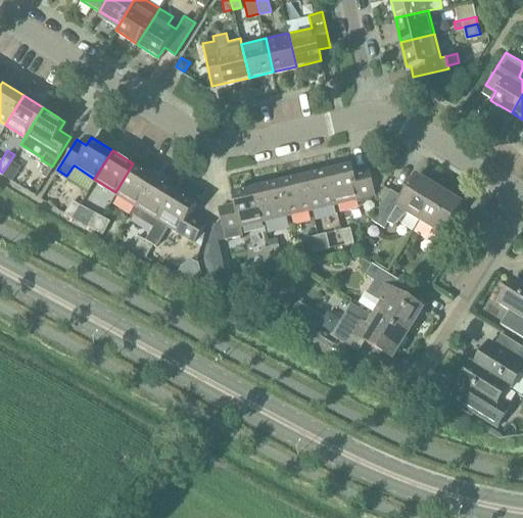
[(136,205),(154,177),(133,163),(115,192),(136,205)]
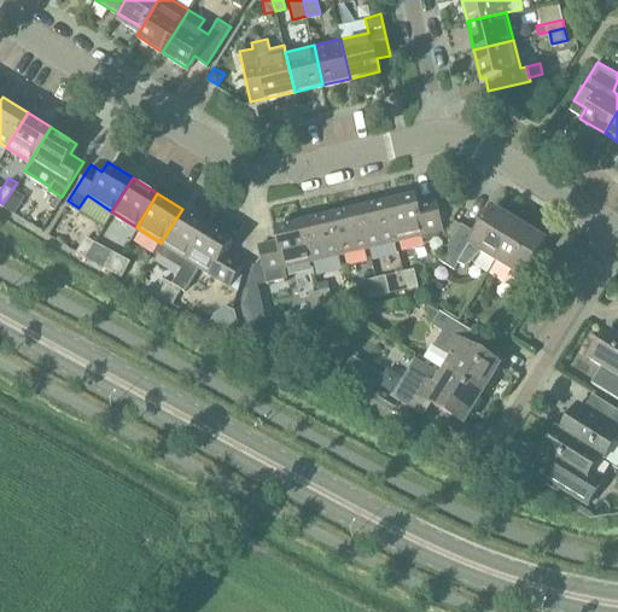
[(386,199),(395,239),(444,228),(437,196),(418,200),(415,193),(386,199)]
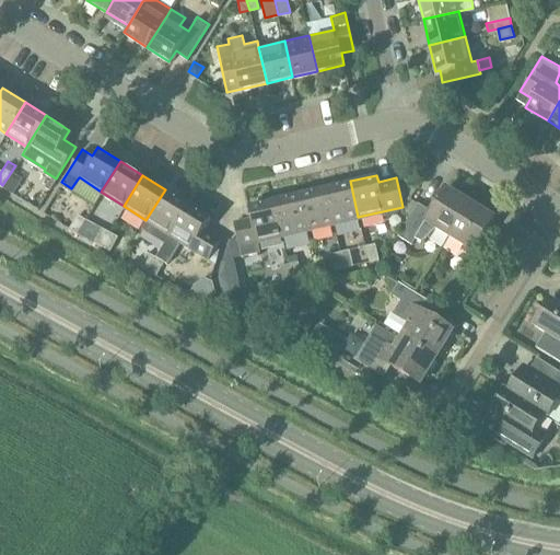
[(333,223),(358,217),(350,181),(324,187),(333,223)]
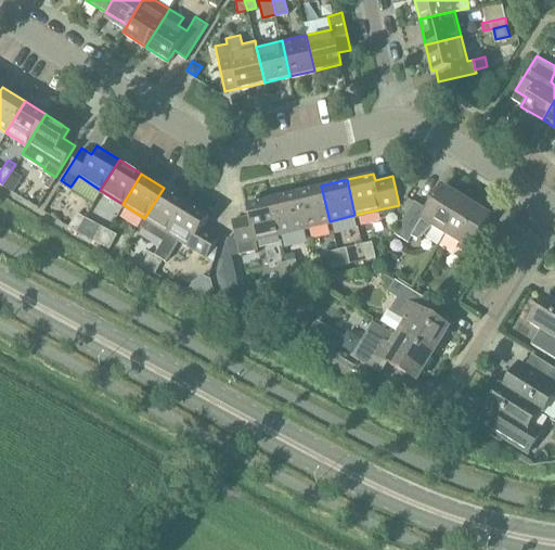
[(443,231),(464,197),(441,183),(426,207),(414,200),(394,233),(405,240),(410,233),(417,239),(434,225),(443,231)]
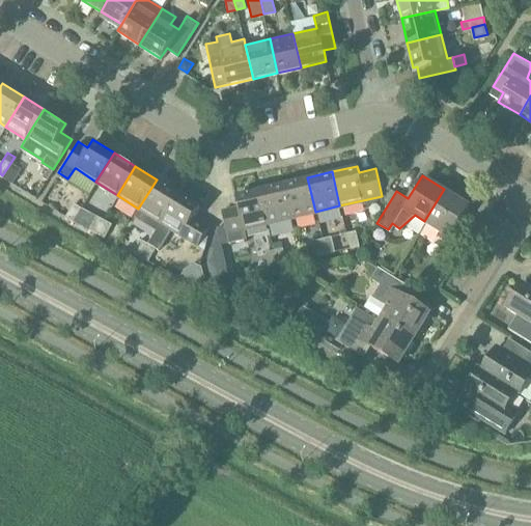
[(291,217),(315,212),(307,177),(283,184),(291,217)]
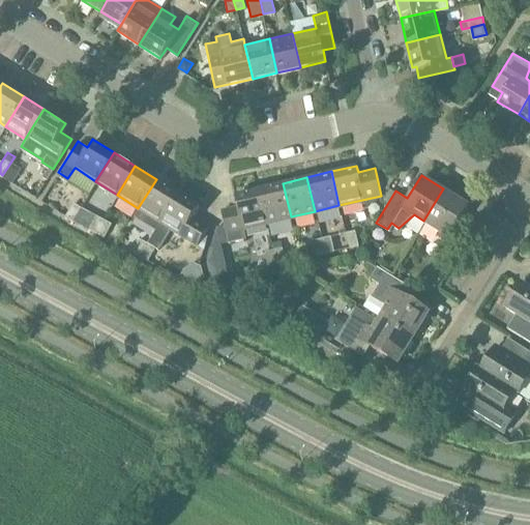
[(158,221),(177,193),(156,179),(138,208),(134,215),(154,229),(158,221)]
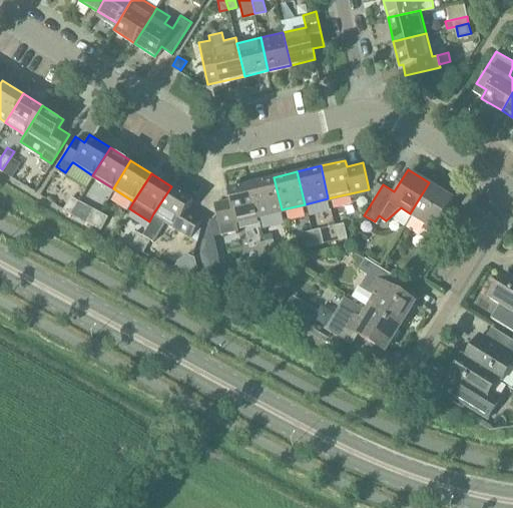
[(259,215),(282,209),(274,177),(251,182),(259,215)]
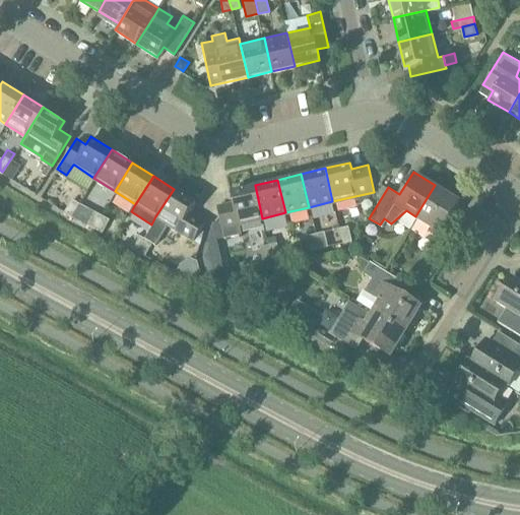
[(381,183),(374,195),(381,199),(388,187),(381,183)]
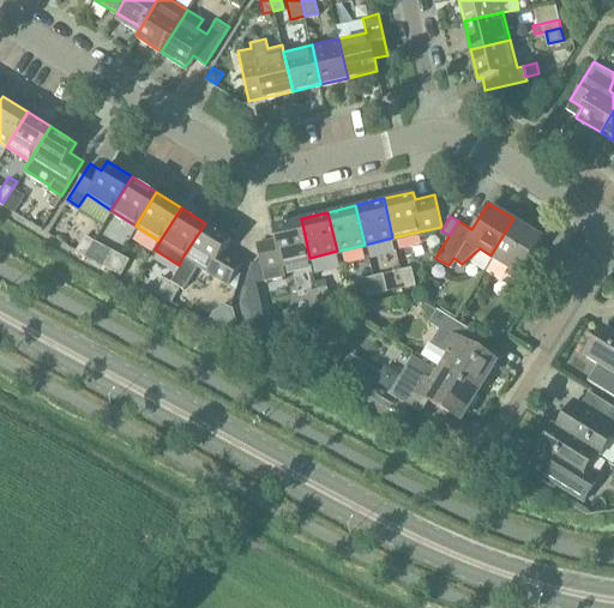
[(282,264),(309,258),(301,218),(271,226),(274,238),(256,242),(259,259),(247,263),(252,282),(264,280),(264,281),(286,276),(282,264)]
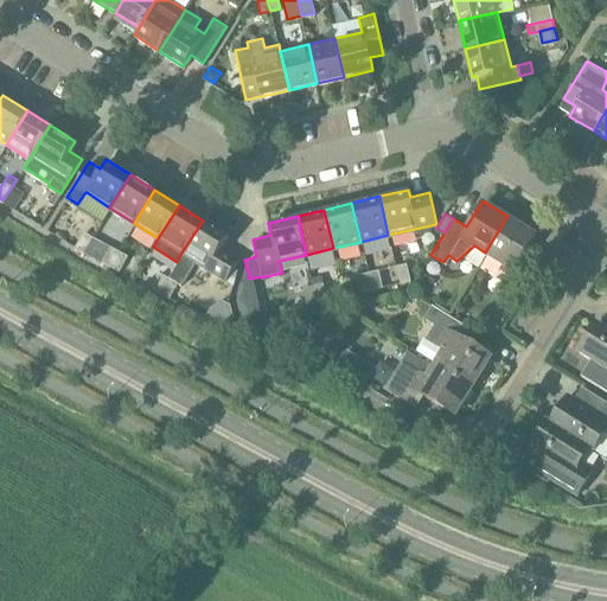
[(534,232),(508,216),(485,253),(503,263),(500,267),(509,273),(502,285),(516,293),(542,251),(528,243),(534,232)]
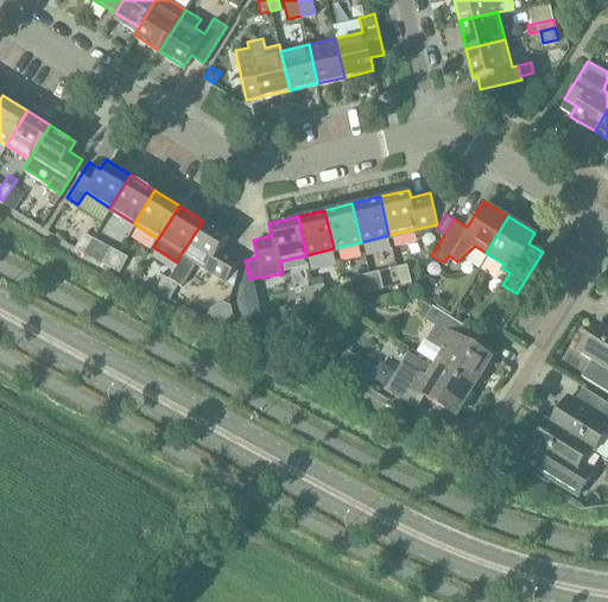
[(203,221),(182,253),(177,263),(168,277),(158,292),(169,297),(177,283),(181,284),(195,261),(233,285),(238,268),(234,266),(241,255),(222,245),(228,236),(203,221)]
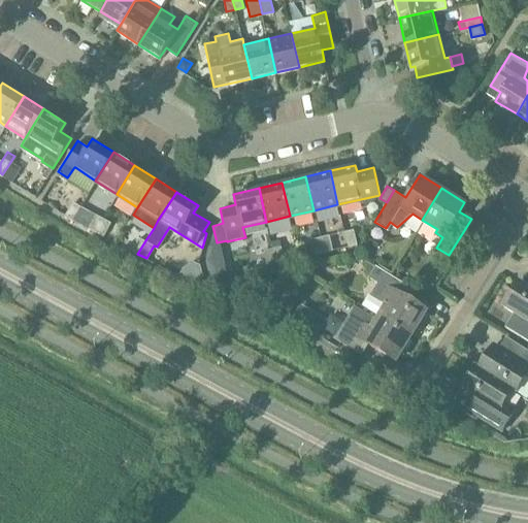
[(72,201),(66,213),(72,217),(79,204),(72,201)]
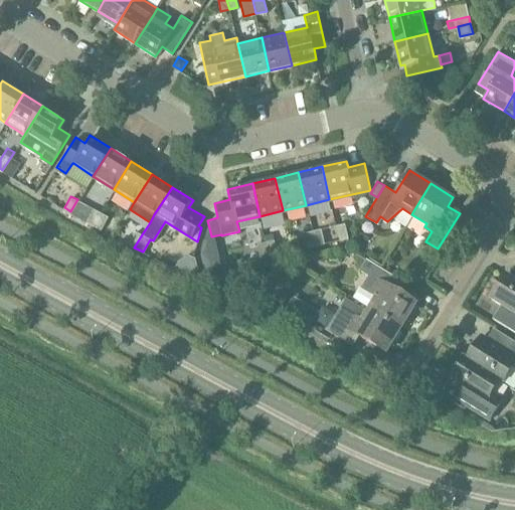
[(86,220),(92,223),(100,211),(93,207),(86,220)]
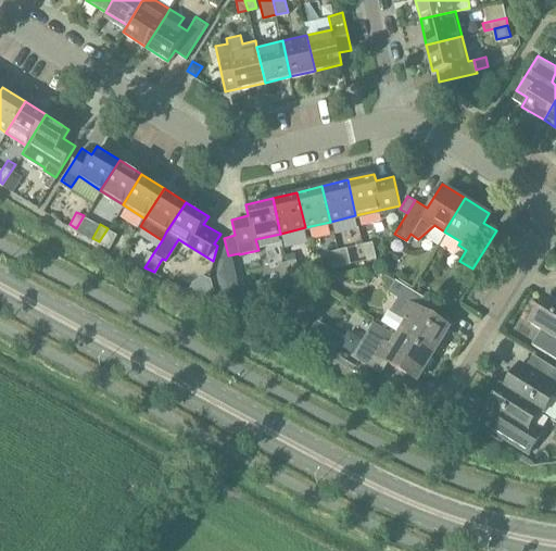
[(108,228),(99,241),(109,247),(116,234),(108,228)]
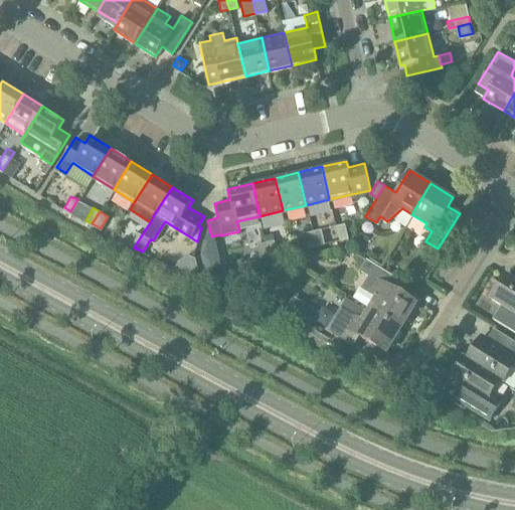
[(339,239),(348,237),(345,222),(335,224),(339,239)]
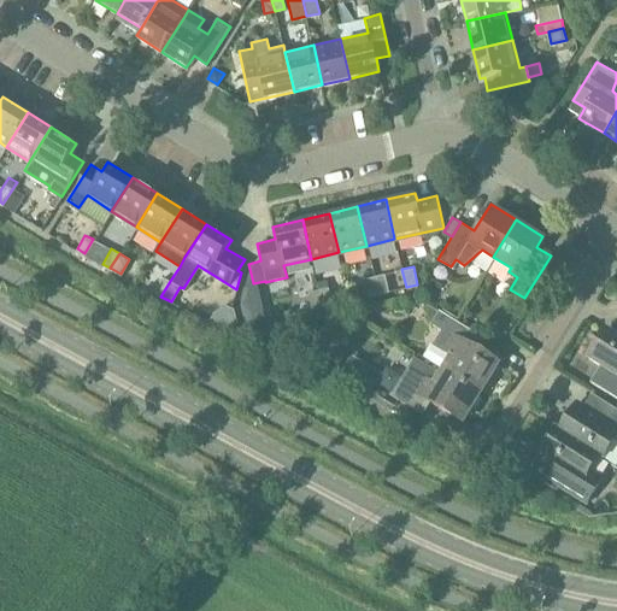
[(432,271),(425,285),(441,292),(447,278),(432,271)]
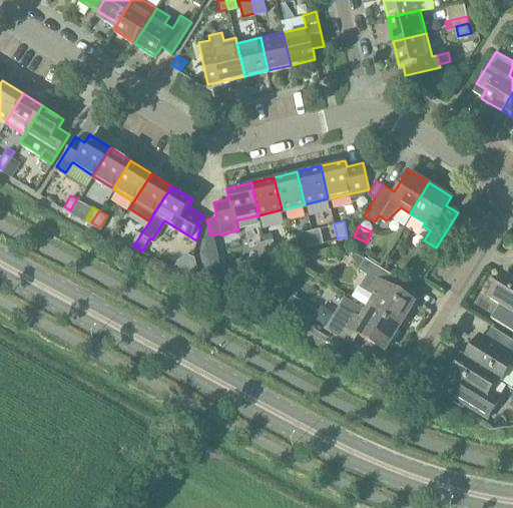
[(320,227),(311,229),(315,242),(323,240),(320,227)]
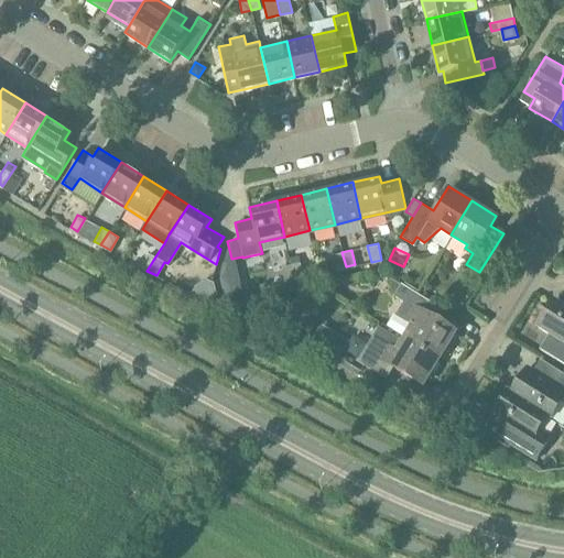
[(147,271),(155,256),(148,252),(139,266),(147,271)]
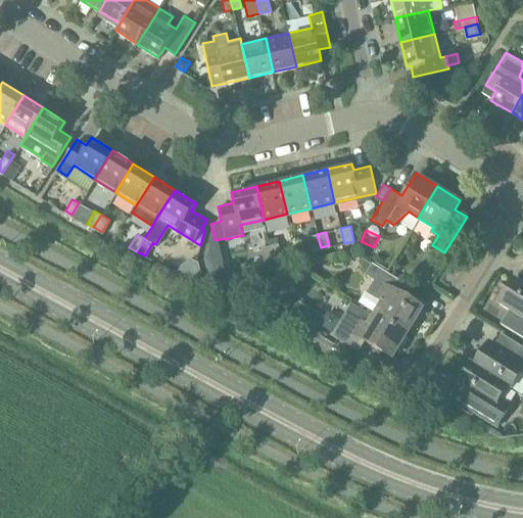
[(312,250),(321,247),(317,234),(308,236),(312,250)]
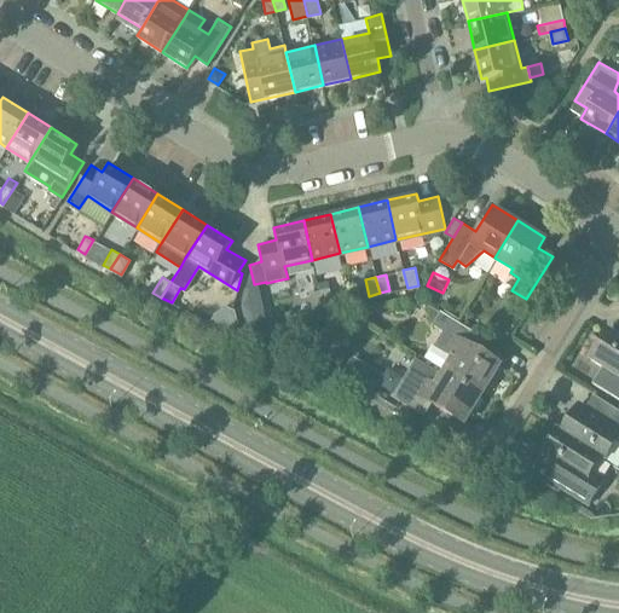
[(319,290),(324,308),(334,306),(329,288),(319,290)]
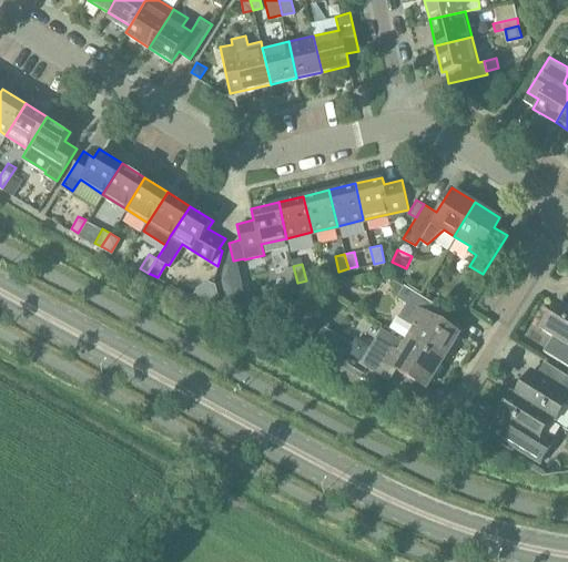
[(287,285),(297,283),(293,266),(283,268),(287,285)]
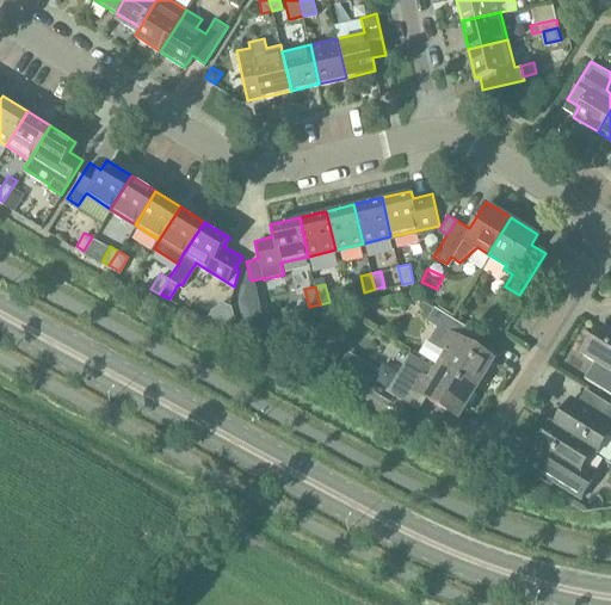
[(437,363),(474,387),(492,358),(474,347),(480,337),(434,308),(426,320),(437,327),(429,341),(444,352),(437,363)]
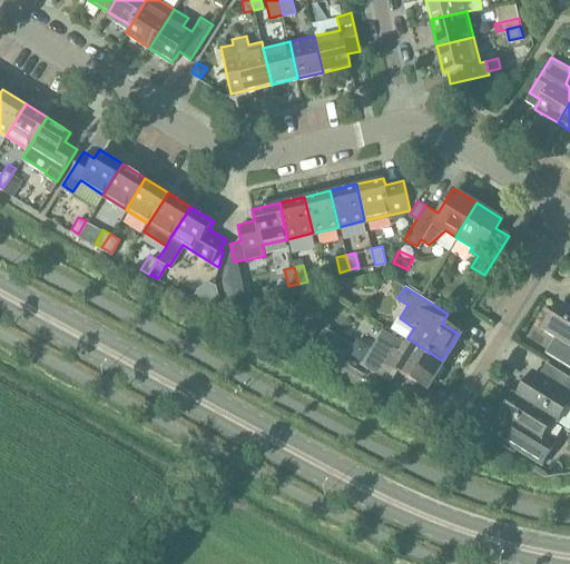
[(569,308),(559,302),(542,328),(556,337),(547,350),(569,364),(569,308)]
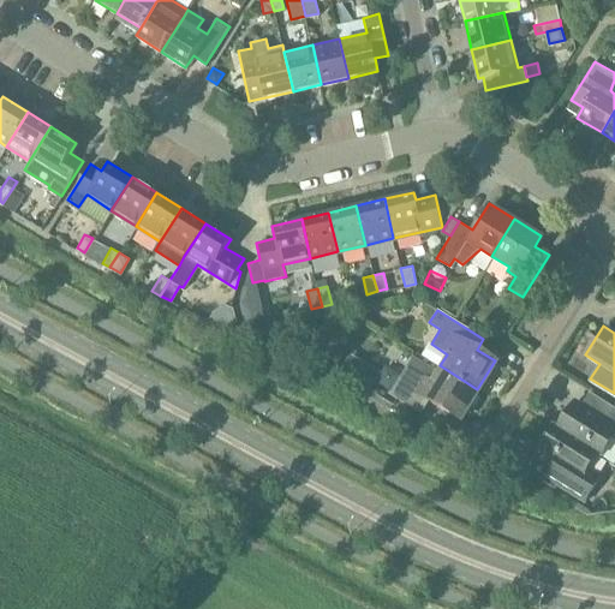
[(460,417),(477,389),(440,365),(417,351),(407,365),(424,376),(416,390),(423,394),(429,398),(460,417)]
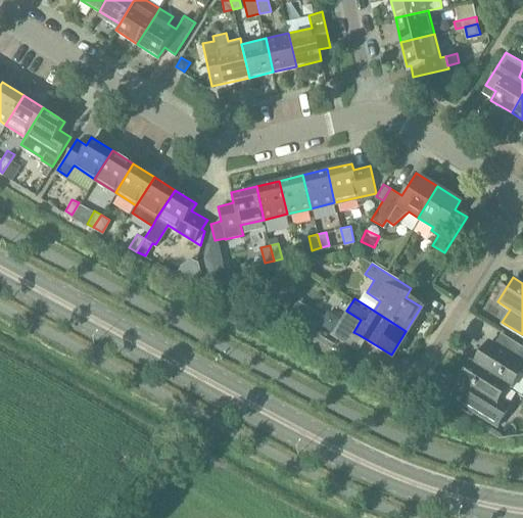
[(359,349),(365,338),(360,335),(353,332),(361,320),(346,311),(332,333),(359,349)]
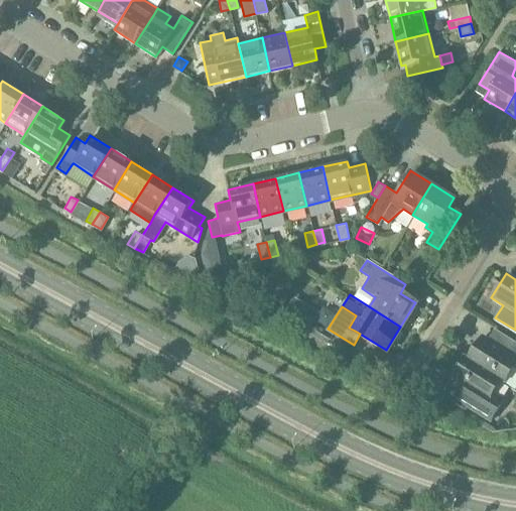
[(501,378),(500,379),(504,381),(514,365),(515,366),(515,341),(496,329),(489,339),(481,334),(467,358),(466,358),(501,378)]
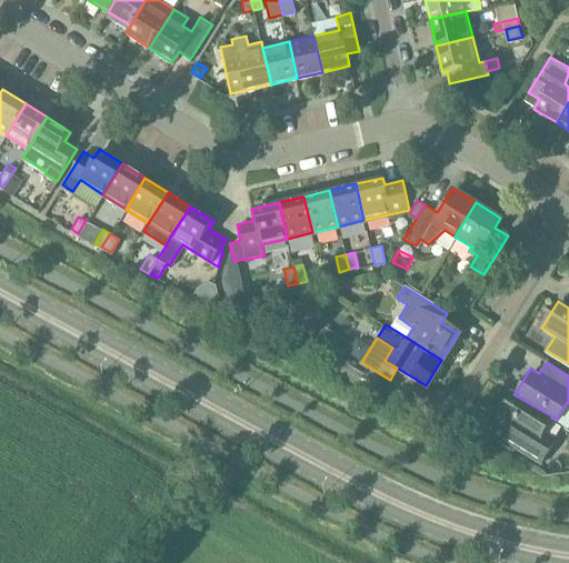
[(513,394),(515,394),(511,392),(495,420),(497,421),(488,436),(511,450),(513,448),(539,463),(553,440),(542,433),(551,418),(552,416),(513,394)]
